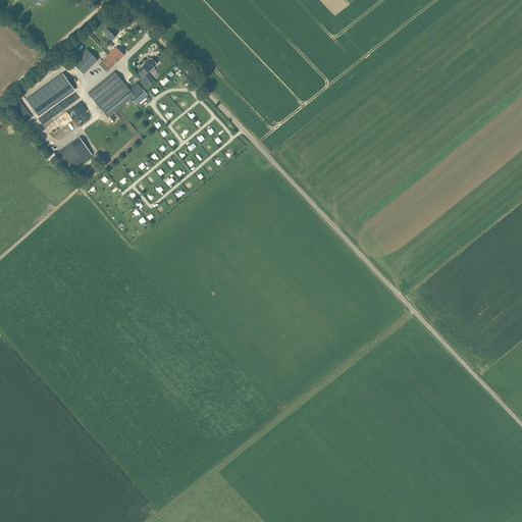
[(103,32),(111,39),(117,33),(109,25),(103,32)]
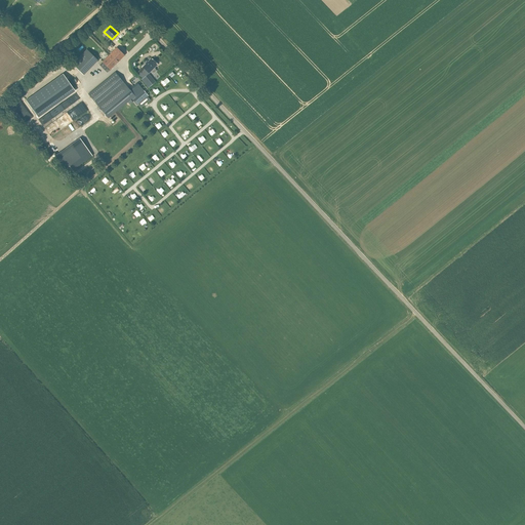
[(103,62),(99,65),(103,68),(106,65),(110,69),(124,55),(116,47),(103,61),(103,62)]
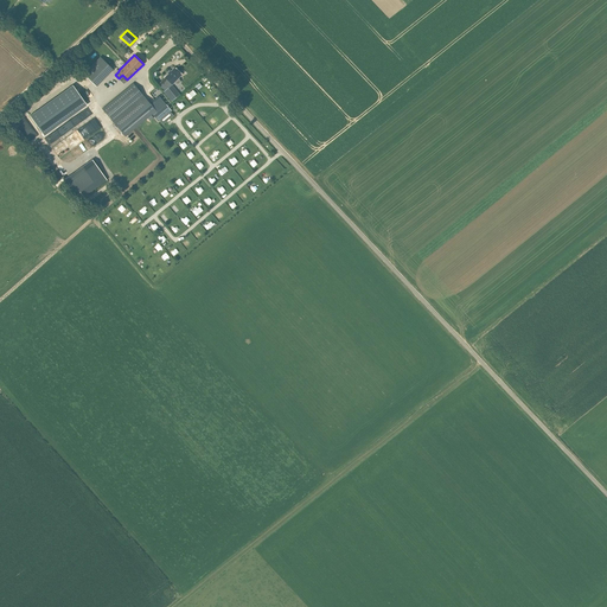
[(100,63),(83,80),(96,93),(113,76),(100,63)]
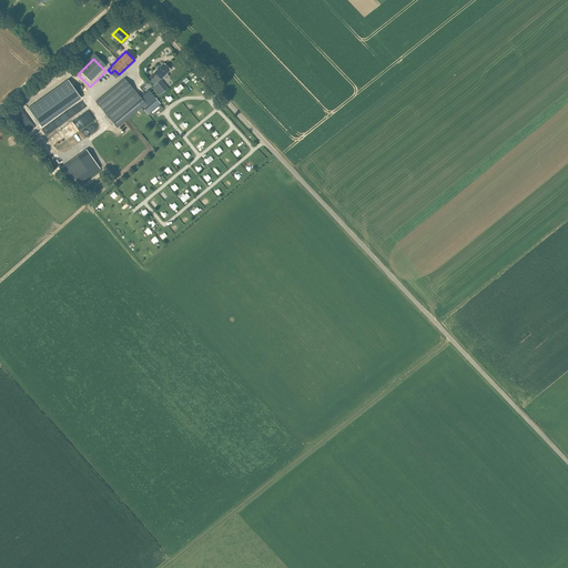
[(163,63),(154,72),(161,79),(163,77),(164,78),(165,79),(166,79),(168,78),(169,78),(169,77),(169,74),(168,74),(166,73),(170,70),(163,63)]
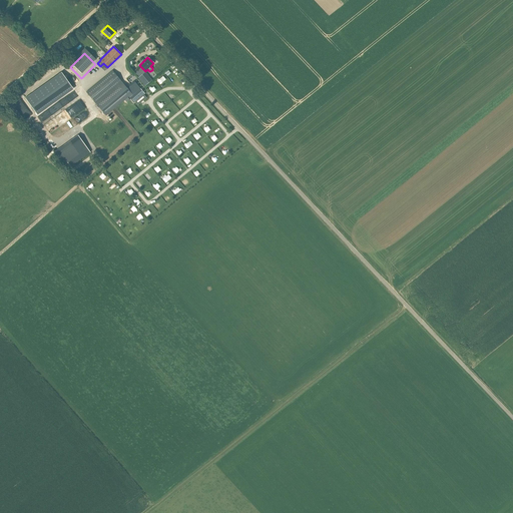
[(112,70),(86,91),(98,105),(105,114),(111,109),(114,107),(128,95),(131,92),(126,88),(112,70)]
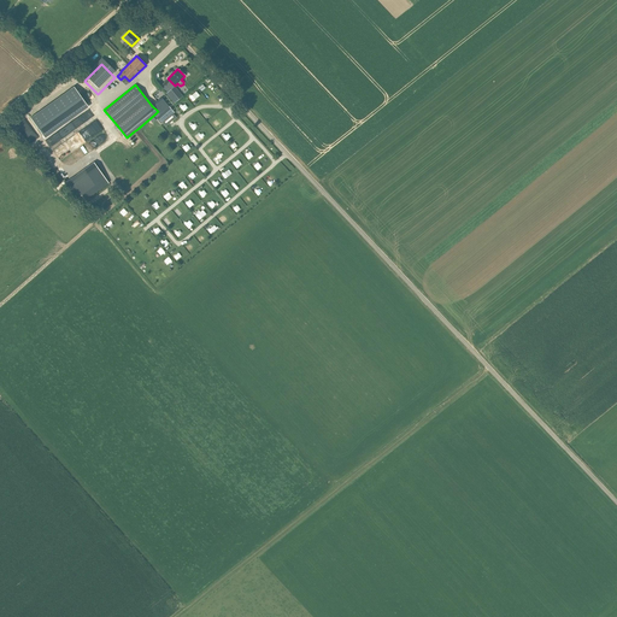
[(74,87),(30,118),(45,137),(88,106),(74,87)]
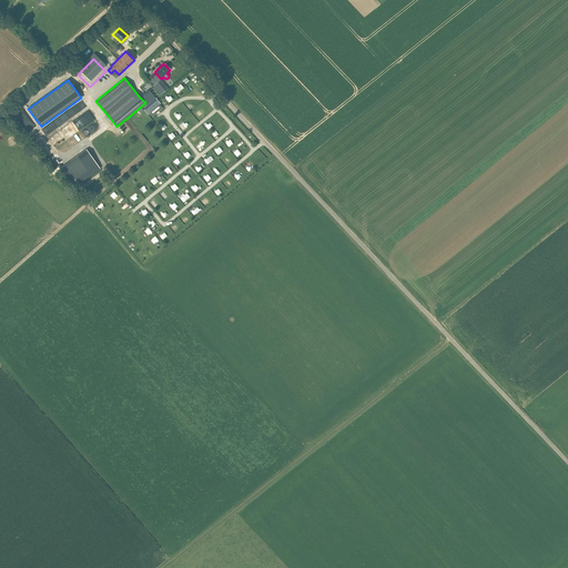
[(153,87),(161,94),(168,89),(161,80),(153,87)]
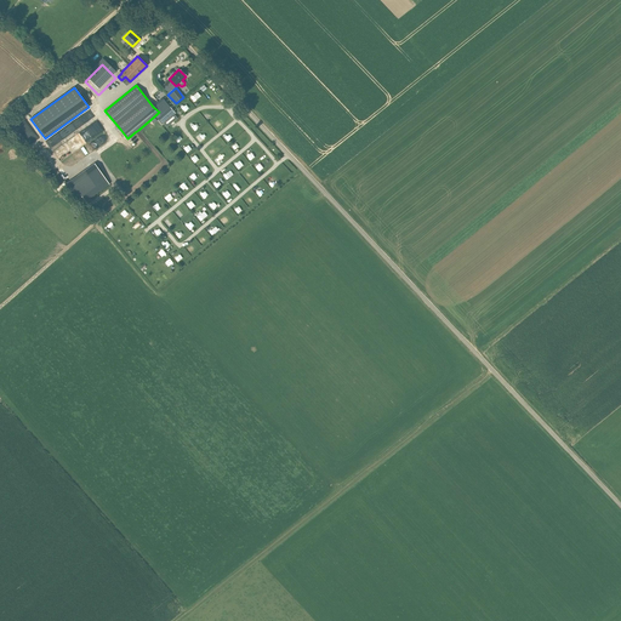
[(175,114),(176,113),(175,112),(164,98),(153,107),(159,112),(155,115),(157,117),(161,123),(163,124),(164,123),(175,114)]
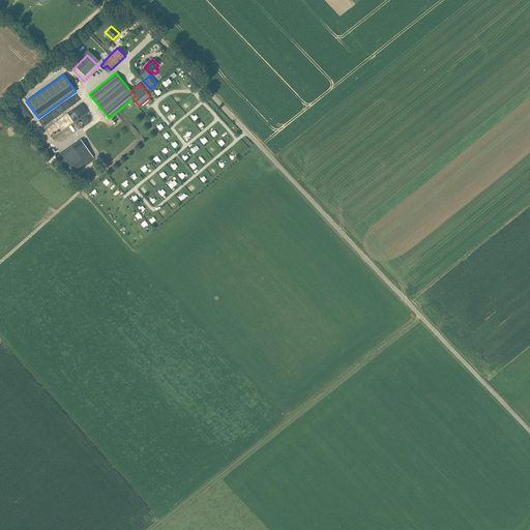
[(42,125),(65,109),(62,105),(39,120),(42,125)]
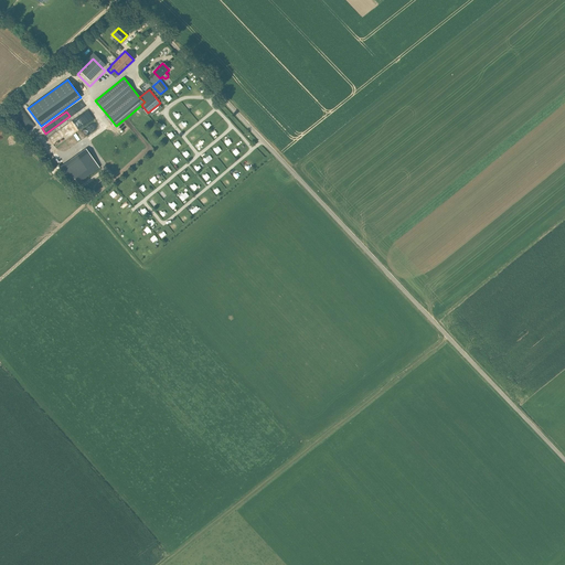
[(53,146),(95,120),(89,112),(48,137),(53,146)]
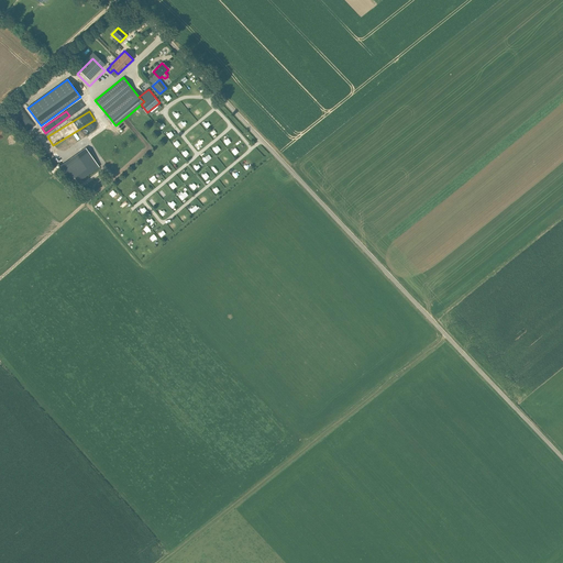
[(191,133),(187,138),(190,142),(196,138),(191,133)]
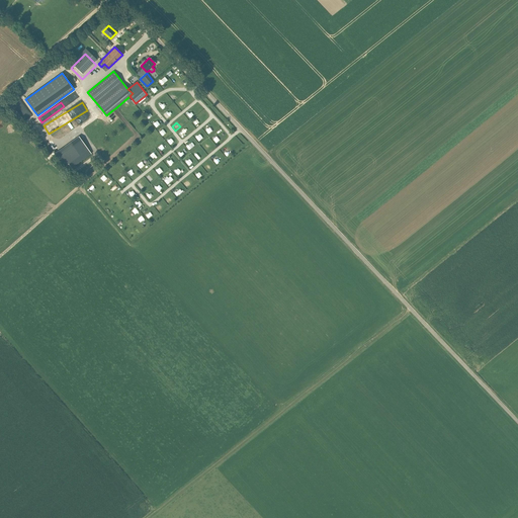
[(199,135),(194,138),(198,143),(202,139),(199,135)]
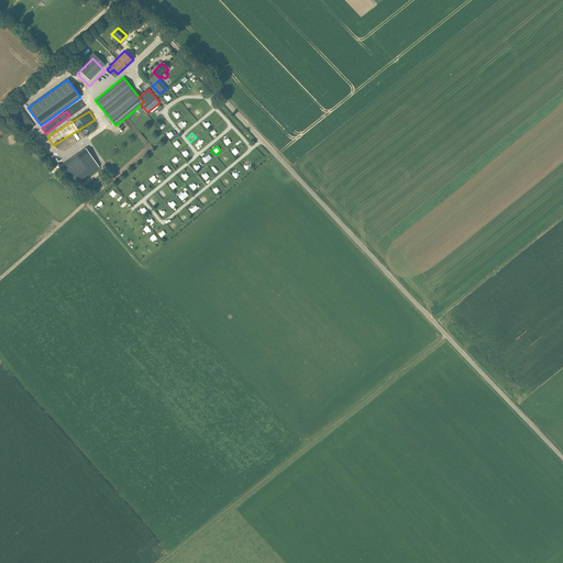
[(77,154),(59,167),(63,173),(69,181),(70,180),(74,178),(77,181),(99,166),(86,147),(77,154)]
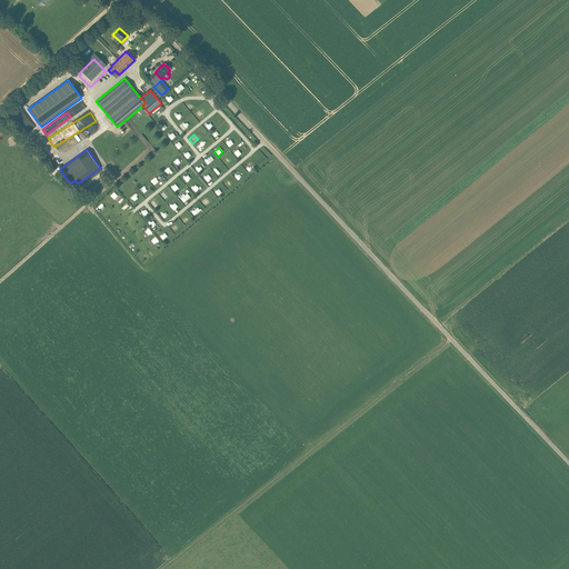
[(207,182),(213,178),(210,173),(203,178),(207,182)]
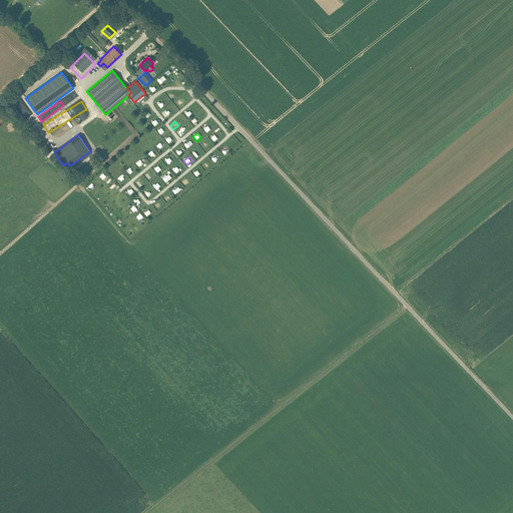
[(164,183),(169,179),(165,174),(160,178),(164,183)]
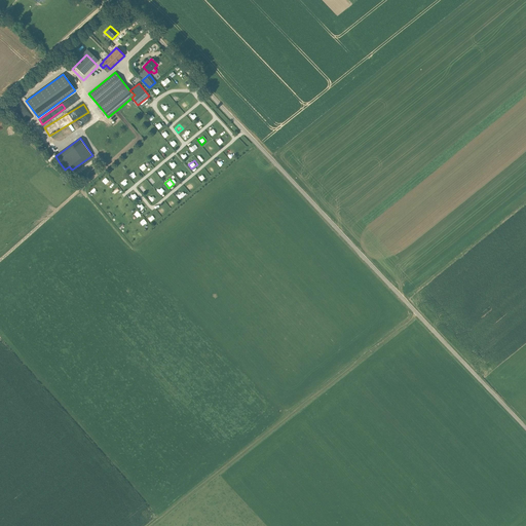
[(175,196),(178,199),(184,194),(181,191),(175,196)]
